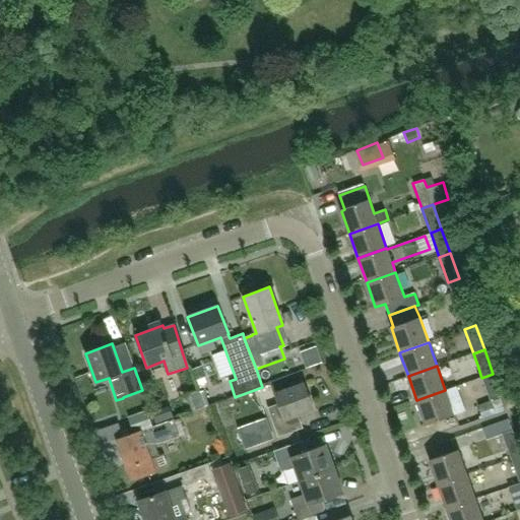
[(493,374),(481,378),(491,402),(494,414),(506,410),(493,374)]
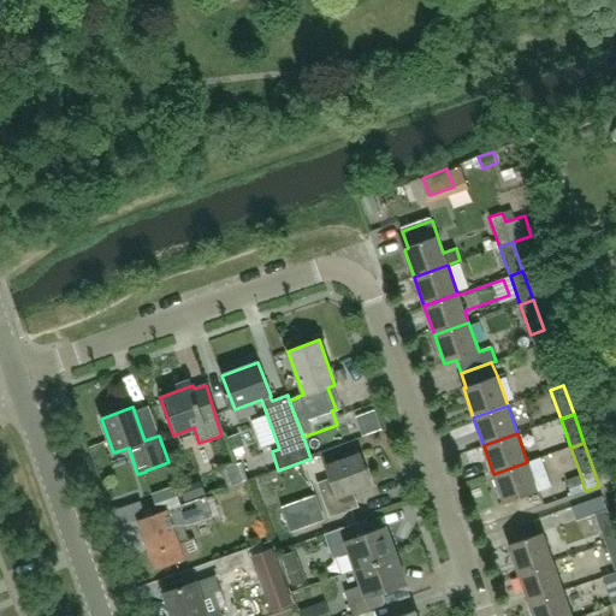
[(318,483),(331,516),(354,508),(349,492),(372,484),(361,454),(327,467),(331,478),(318,483)]
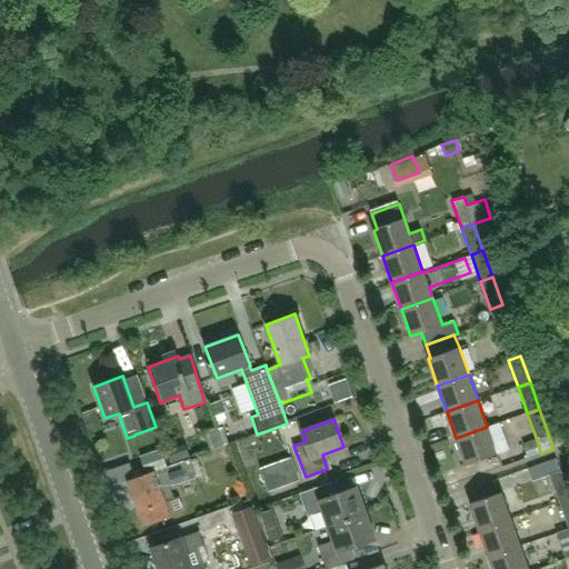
[(497,453),(487,427),(456,438),(466,465),(497,453)]
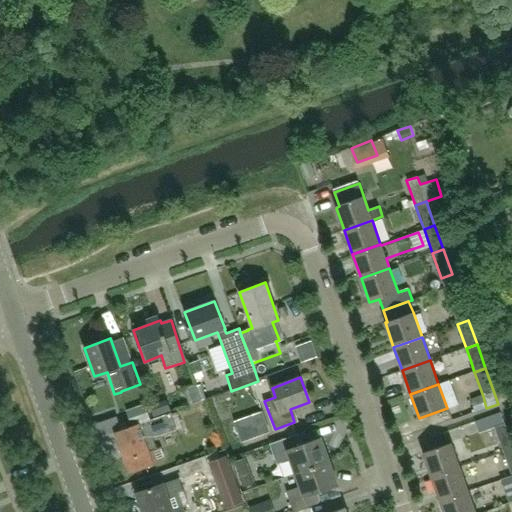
[(200,400),(195,385),(184,389),(189,406),(201,402),(200,400)]
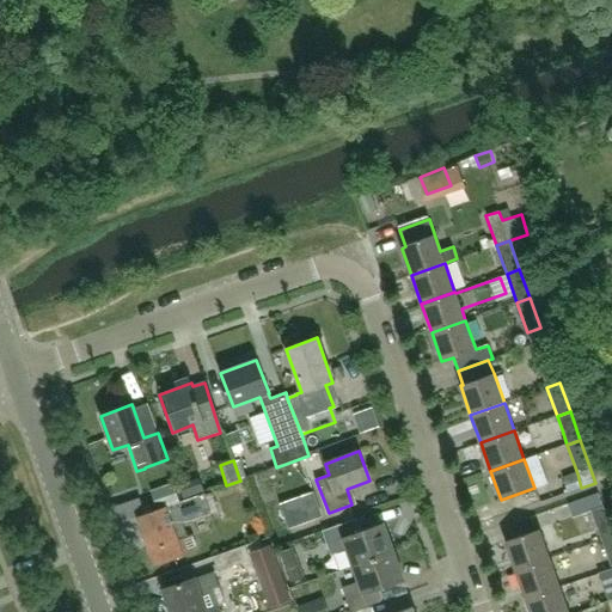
[(173,484),(159,489),(166,507),(175,505),(179,502),(173,484)]
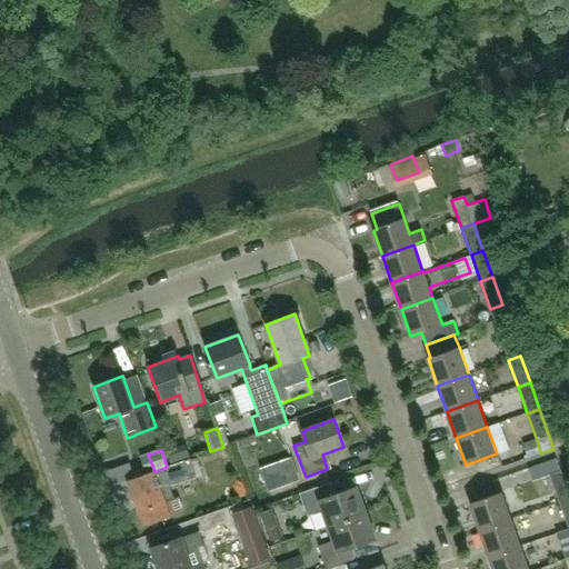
[(568,498),(568,492),(561,471),(557,457),(533,466),(539,479),(549,476),(559,502),(568,498)]
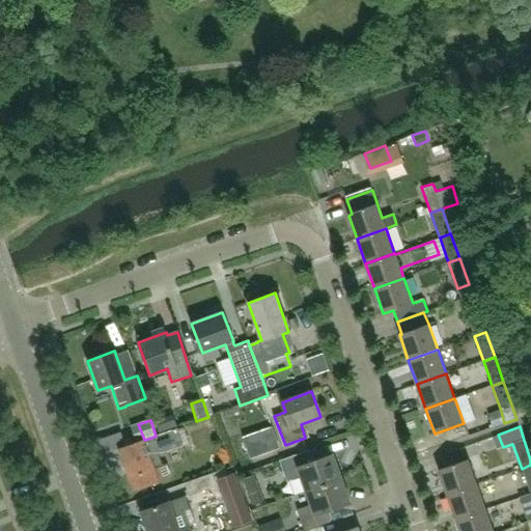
[(243,438),(250,459),(280,449),(272,427),(243,438)]
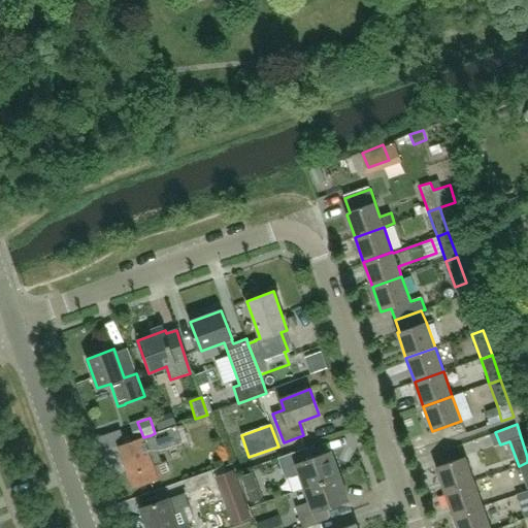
[(143,437),(132,441),(119,446),(124,458),(123,458),(133,487),(158,479),(154,466),(161,464),(157,452),(183,443),(183,442),(188,440),(183,426),(176,427),(176,426),(155,433),(151,435),(143,437)]
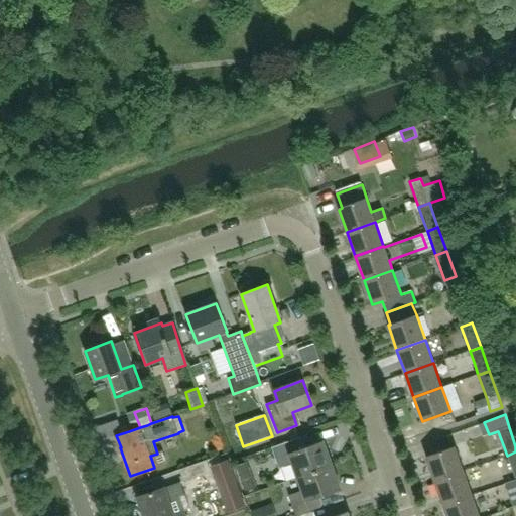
[(297,478),(332,466),(324,440),(304,447),(300,437),(272,448),(276,459),(275,459),(278,469),(293,464),(297,478)]
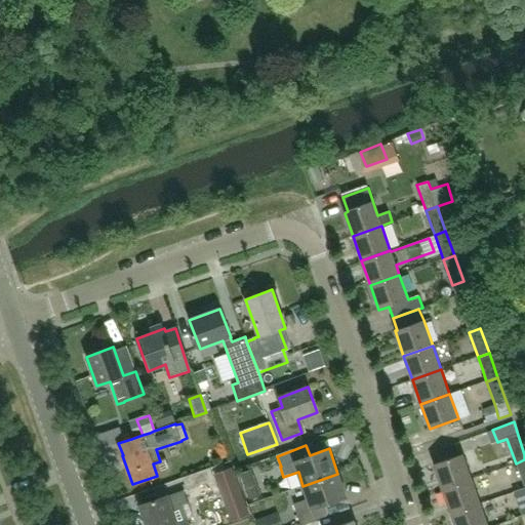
[(442,489),(472,479),(462,454),(434,465),(442,489)]
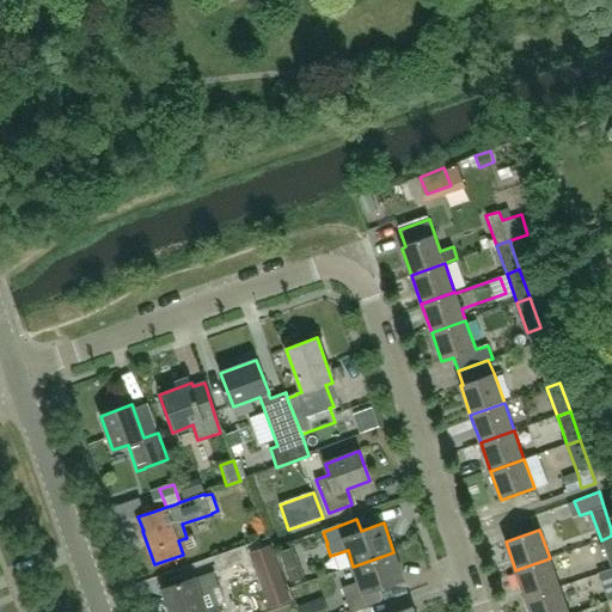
[(611,568),(611,536),(601,540),(611,568)]
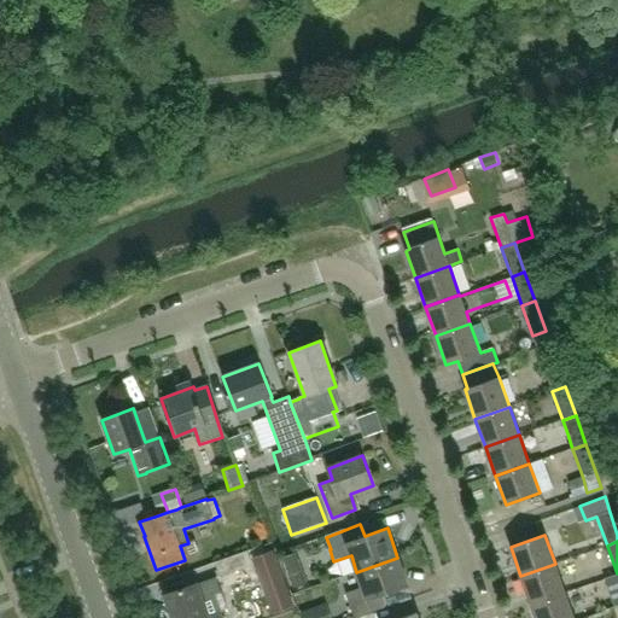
[(257,548),(248,551),(215,563),(220,578),(252,566),(255,572),(264,567),(257,548)]
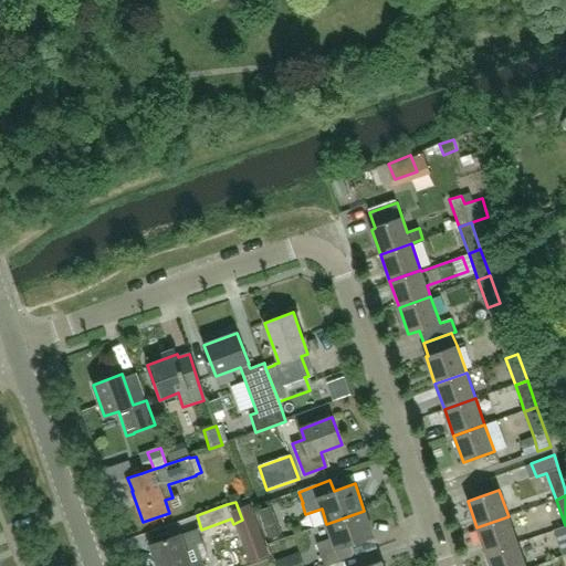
[(364,511),(326,524),(332,537),(316,544),(324,565),(326,565),(327,565),(356,555),(352,543),(374,535),(364,511)]
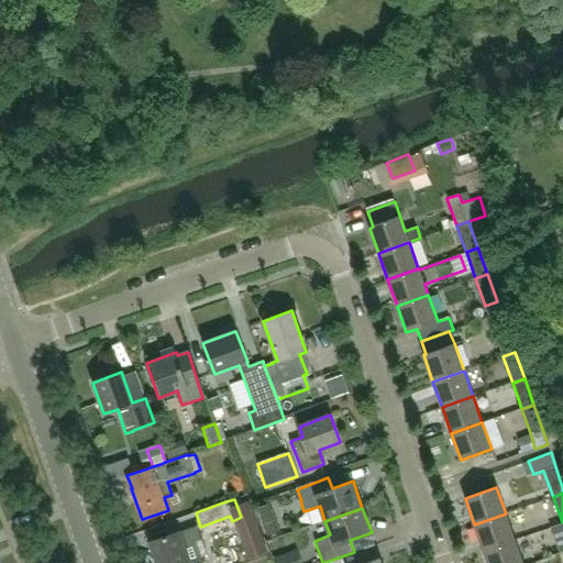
[(515,540),(506,514),(474,525),(484,551),(515,540)]
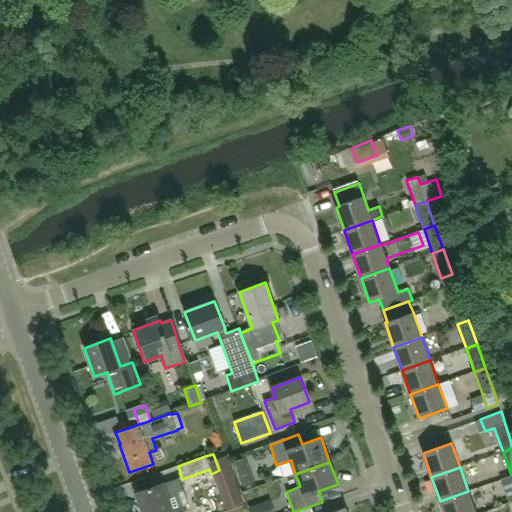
[(243,490),(257,485),(252,471),(238,476),(243,490)]
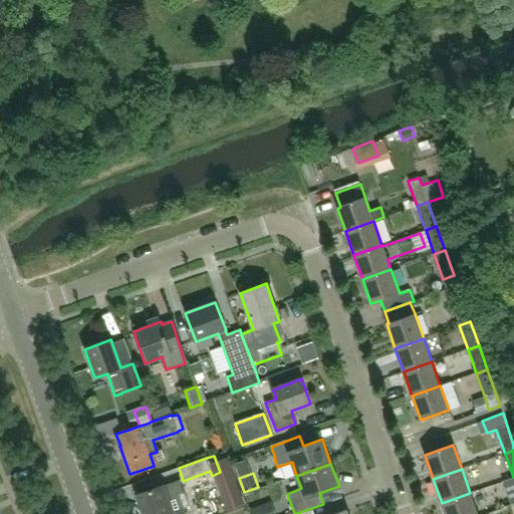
[(164,485),(137,495),(143,513),(184,513),(183,509),(173,512),(168,498),(184,493),(180,480),(164,486),(164,485)]
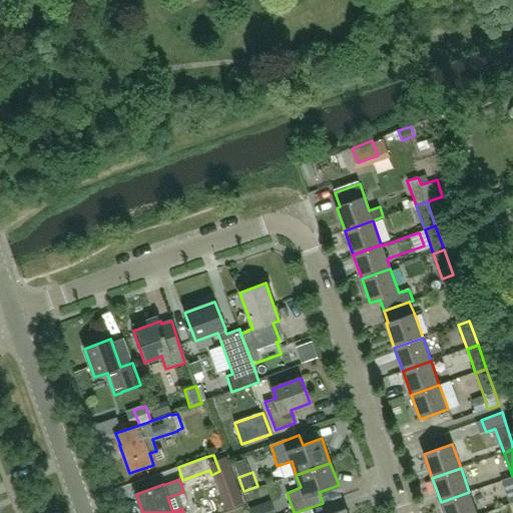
[(476,512),(469,492),(441,502),(444,512),(476,512)]
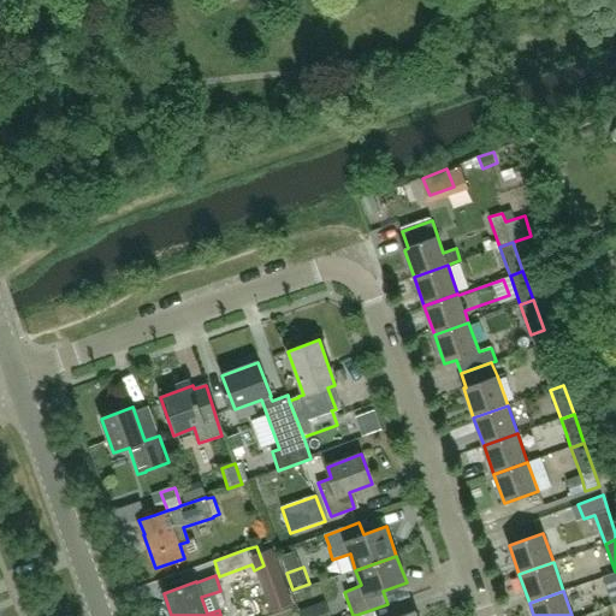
[(300,615),(329,615),(325,602),(298,611),(300,615)]
